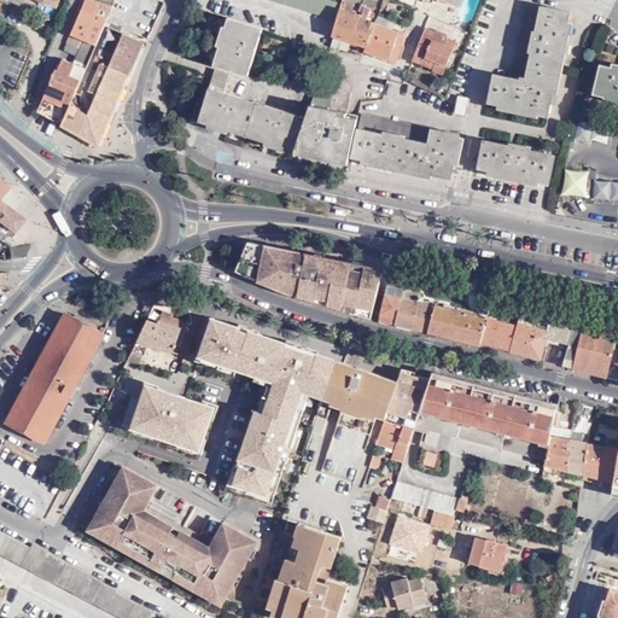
[(95,0),(86,0),(82,10),(94,16),(100,3),(95,0)]
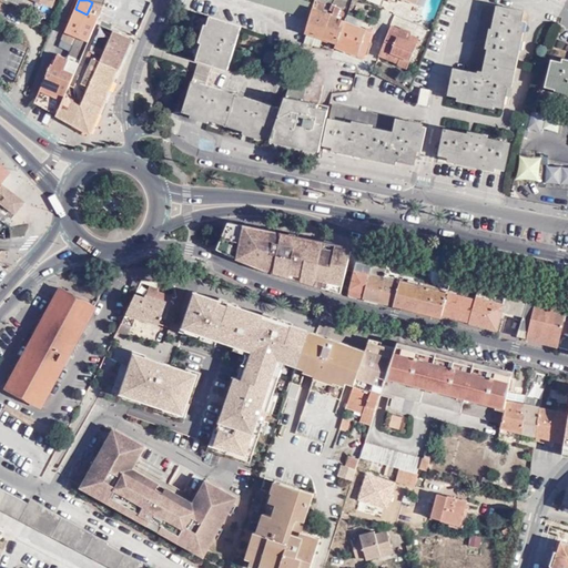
[(312,9),(314,2),(304,0),(251,0),(310,20),(312,9)]
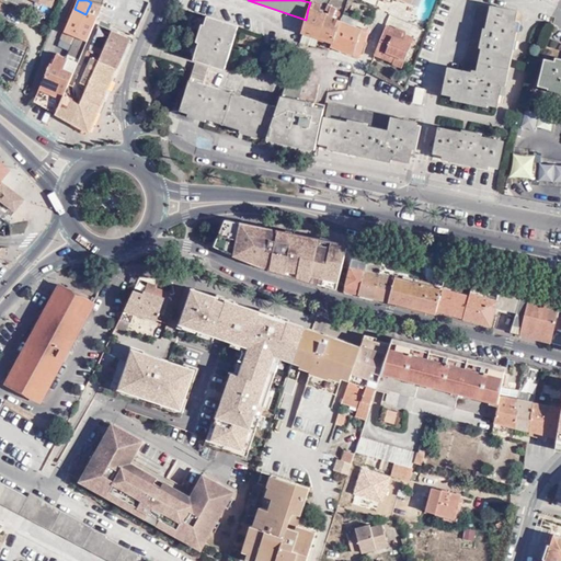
[(324,13),(328,4),(323,3),(323,1),(319,0),(315,0),(311,10),(308,9),(306,20),(301,32),(305,33),(320,39),(328,14),(324,13)]
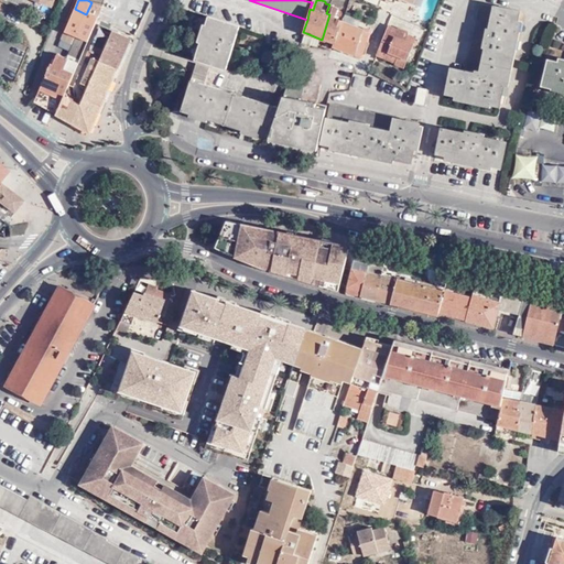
[(517,26),(520,8),(480,0),(466,68),(452,65),(447,91),(462,95),(462,97),(500,106),(510,56),(513,56),(519,26),(517,26)]
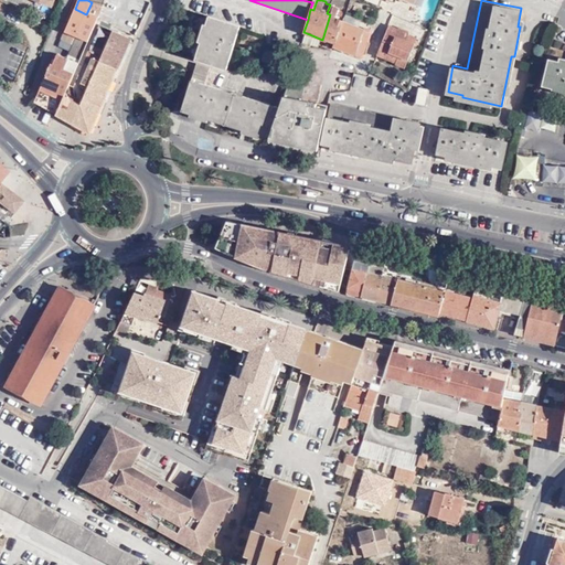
[(88,42),(98,20),(100,14),(104,7),(92,2),(86,14),(76,38),(88,42)]
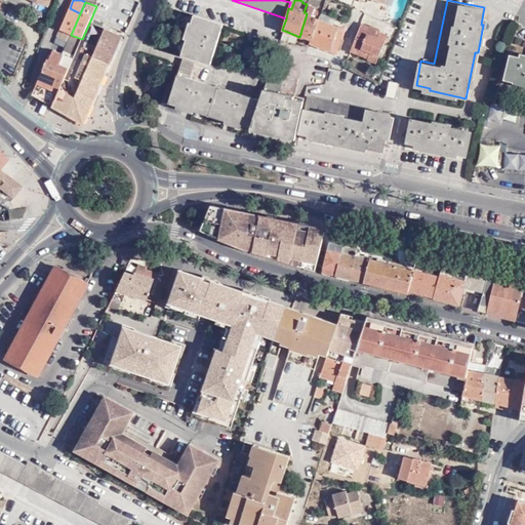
[(329,16),(335,5),(331,3),(325,14),(329,16)]
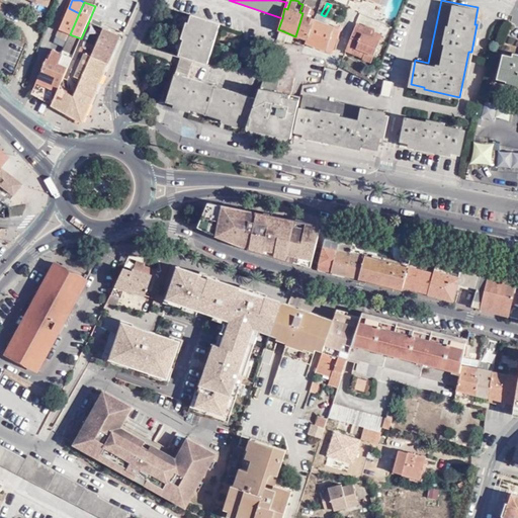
[(308,5),(303,4),(299,12),(303,13),(295,36),(308,40),(315,20),(316,18),(307,14),(308,12),(305,11),(308,5)]
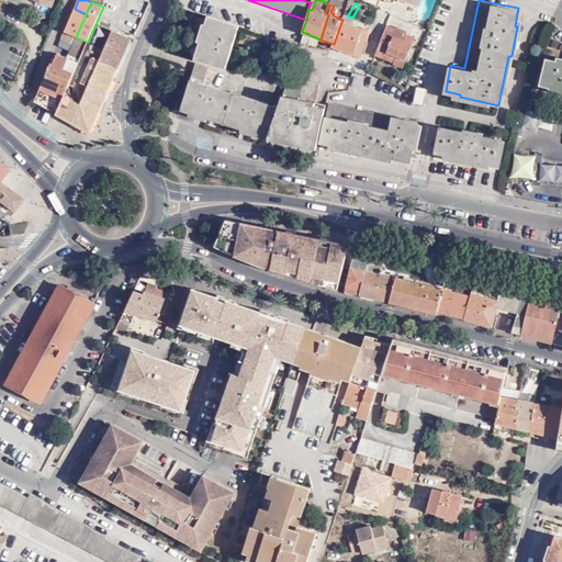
[(75,9),(65,33),(76,37),(86,14),(75,9)]
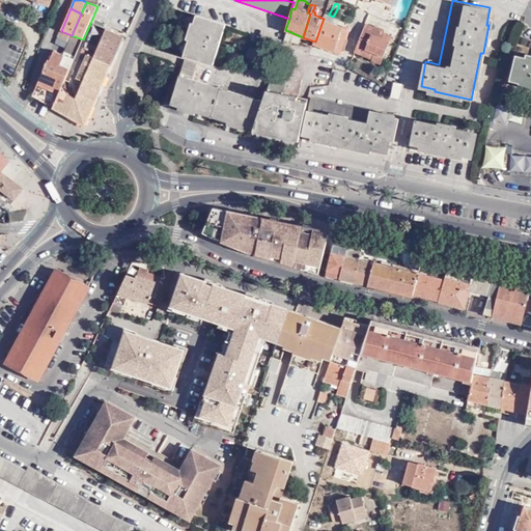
[(203,17),(196,15),(182,53),(210,63),(225,23),(203,15),(203,17)]
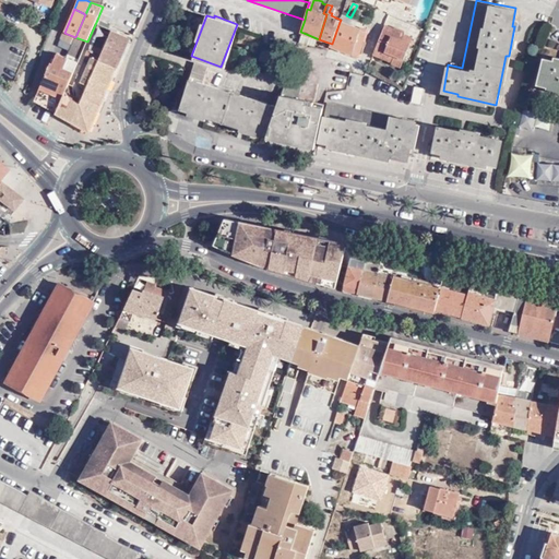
[(61,105),(59,109),(92,129),(131,36),(97,20),(87,42),(61,105)]
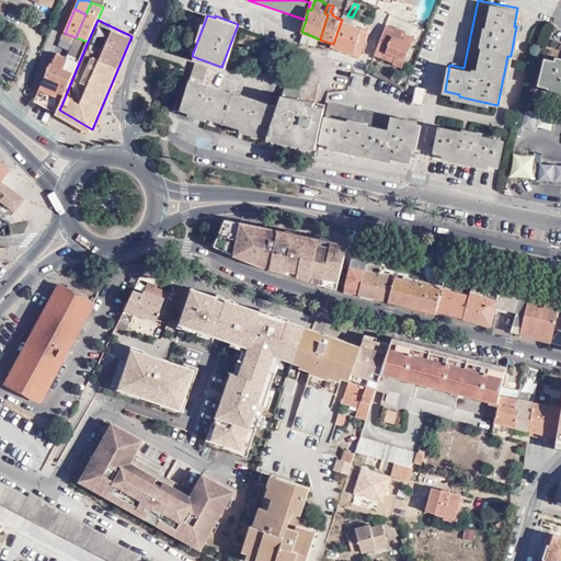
[(333,44),(332,46),(359,57),(369,33),(342,20),(341,22),(333,44)]
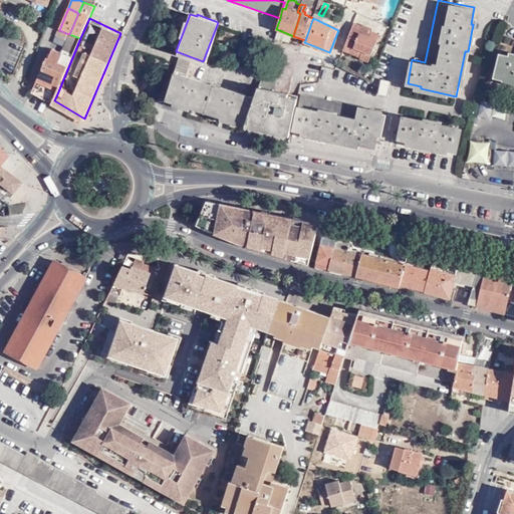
[(371,32),(362,28),(360,31),(352,27),(344,46),(362,54),(359,59),(367,63),(378,38),(370,34),(371,32)]
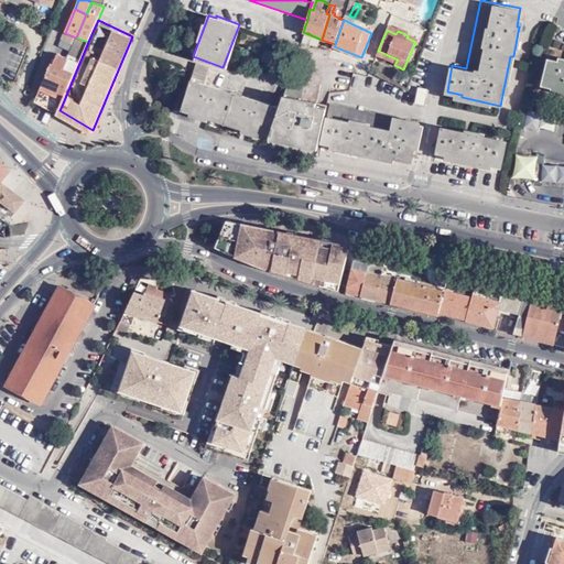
[(52,65),(39,96),(62,106),(88,42),(76,38),(67,58),(58,55),(56,61),(53,66),(52,65)]
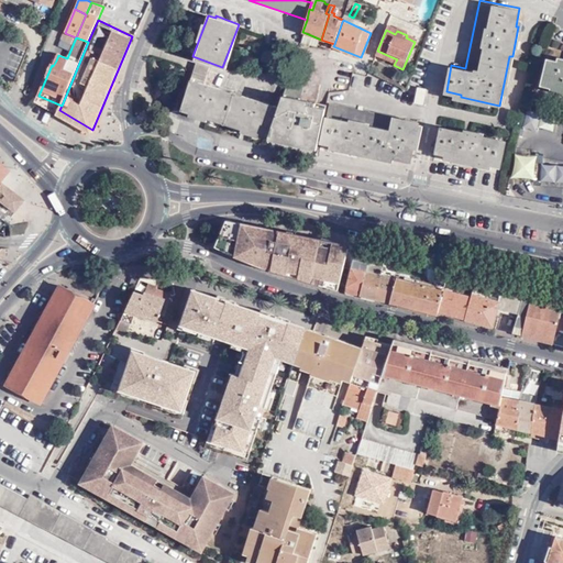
[(282,91),(272,130),(300,50),(282,91)]
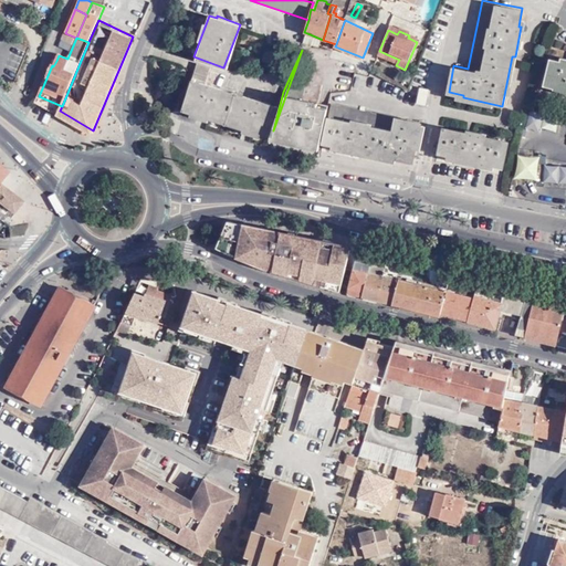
[(302,50),(273,130),(320,143),(329,100),(303,94),(305,82),(307,83),(310,70),(312,70),(316,55),(302,50)]
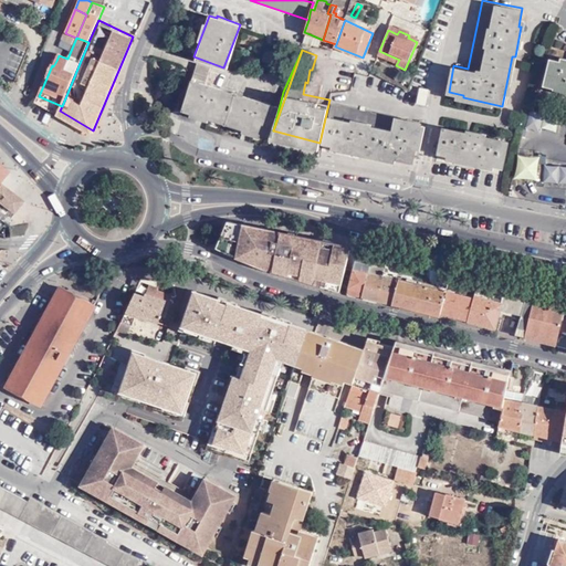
[(377,56),(396,65),(399,60),(379,51),(377,56)]
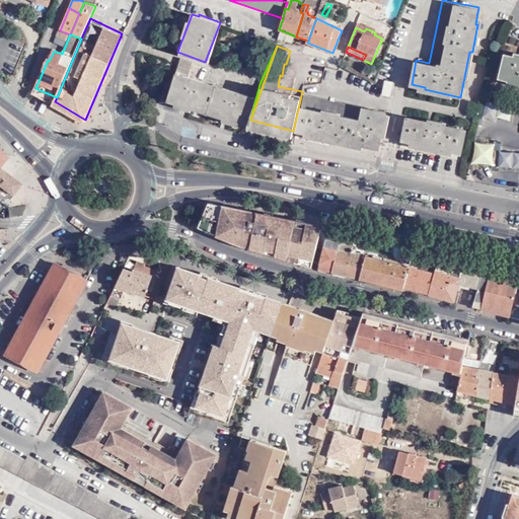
[(518,58),(501,54),(496,78),(518,84),(518,58)]
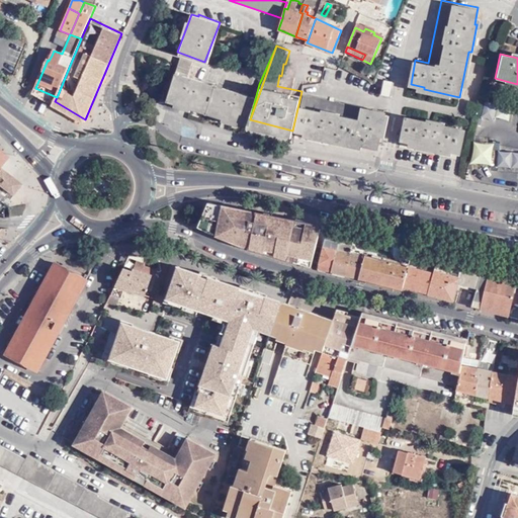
[(186,74),(190,59),(178,56),(167,99),(248,121),(255,92),(186,74)]
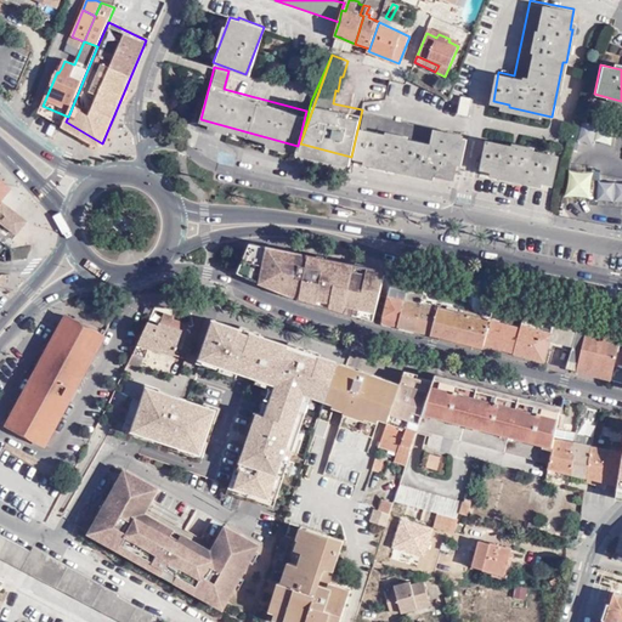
[(468,113),(471,97),(463,96),(459,111),(468,113)]
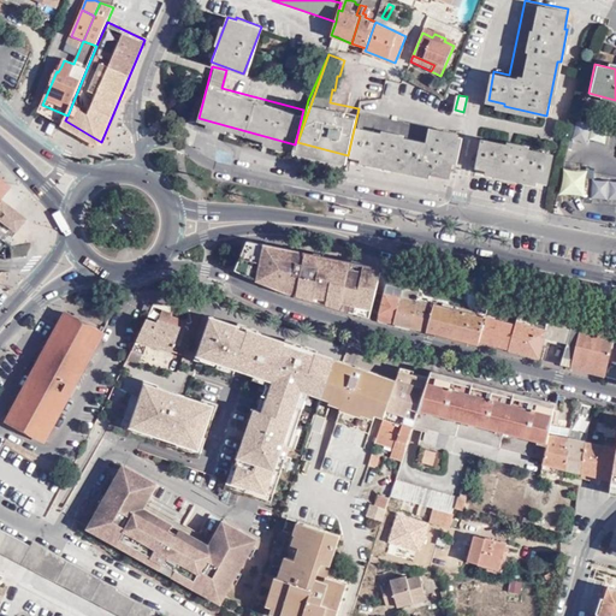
[(39,112),(64,124),(65,120),(67,116),(42,105),(39,112)]
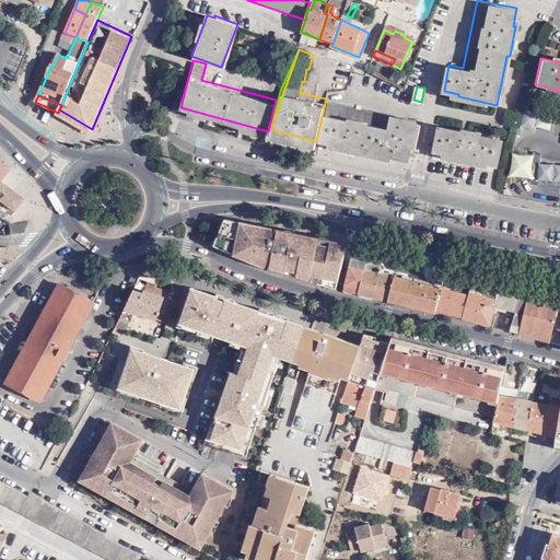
[(407,160),(417,119),(329,98),(319,137),(336,141),(335,143),(365,152),(368,149),(407,160)]
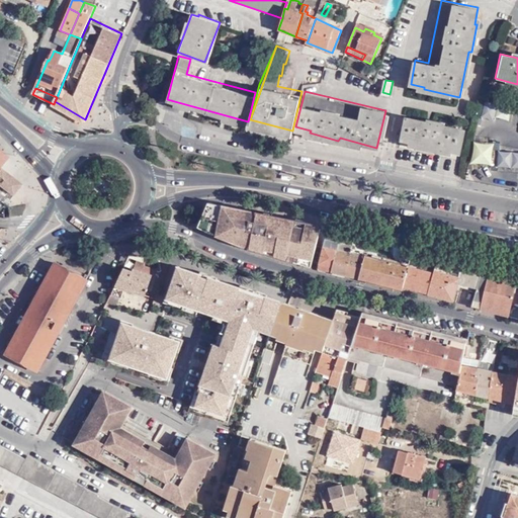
[(484,102),(481,118),(493,121),(497,104),(484,102)]
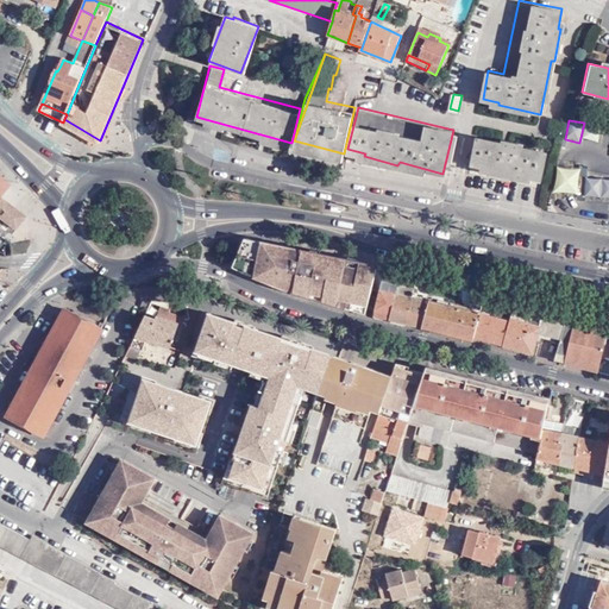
[(539,181),(545,152),(477,136),(471,167),(539,181)]
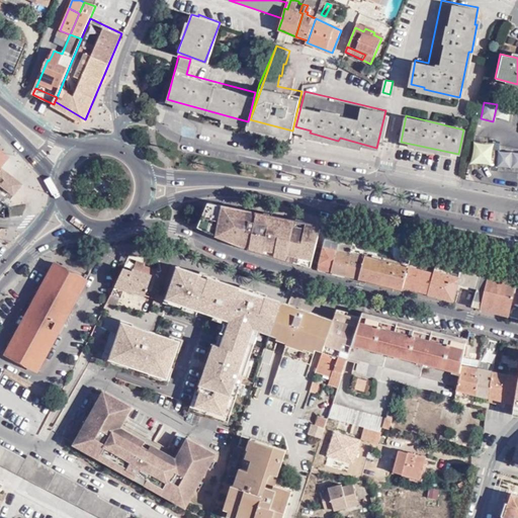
[(195,127),(182,126),(181,137),(194,138),(195,127)]
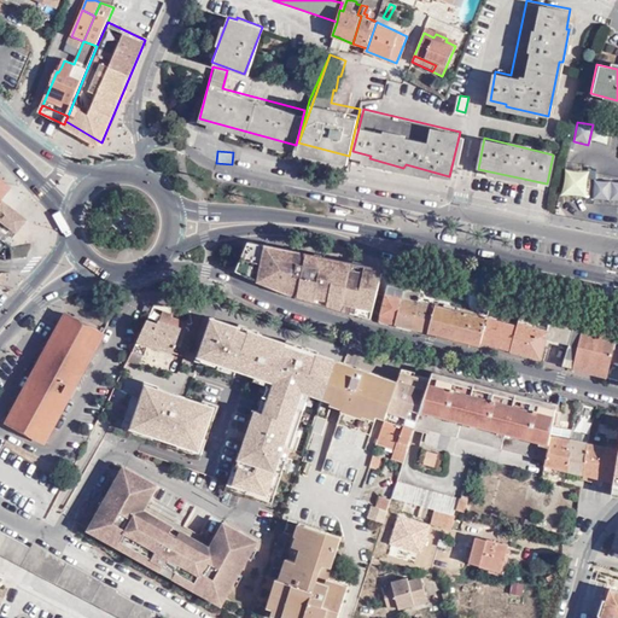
[(13,208),(3,221),(19,233),(29,221),(13,208)]
